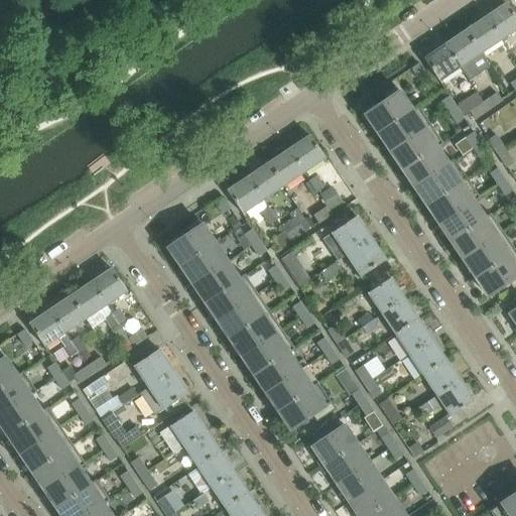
[(515,18),(506,4),(486,18),(501,40),(515,30),(515,18)]
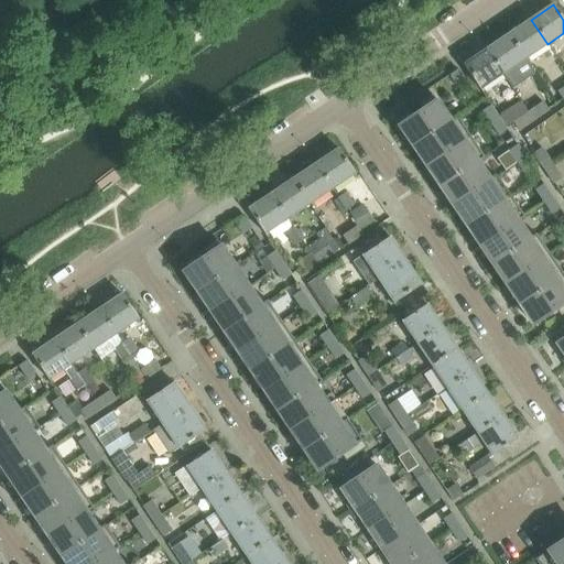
[(531,20),(508,34),(525,60),(548,44),(531,20)]
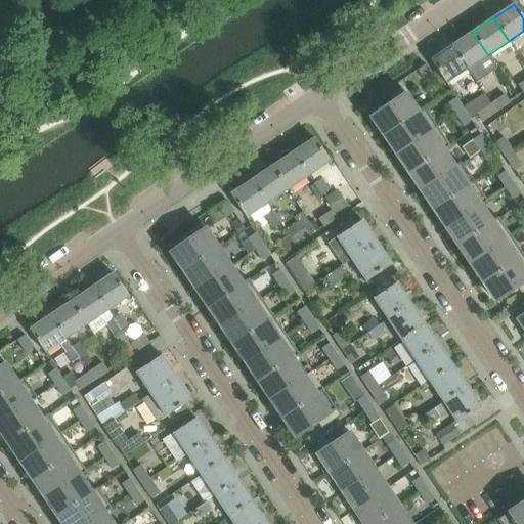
[(472,32),(451,46),(467,70),(488,55),(472,32)]
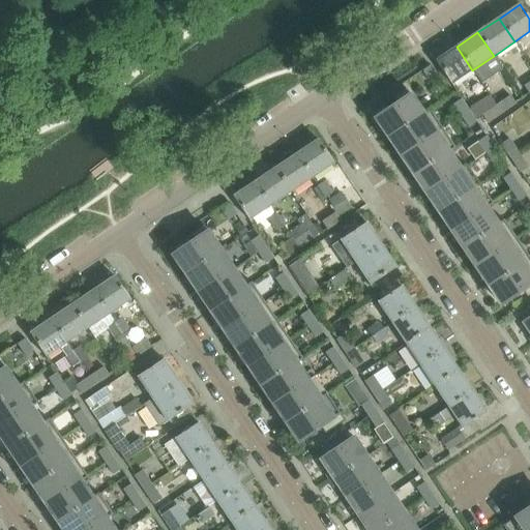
[(457,47),(435,61),(451,85),(472,70),(457,47)]
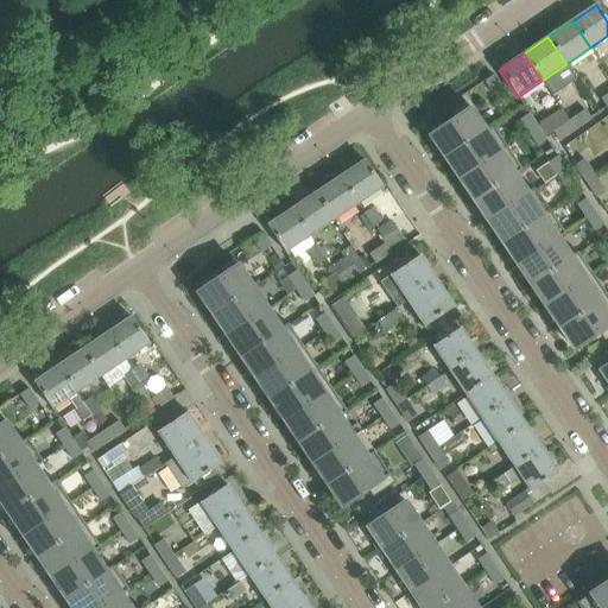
[(494,77),(485,83),(494,96),(504,90),(494,77)]
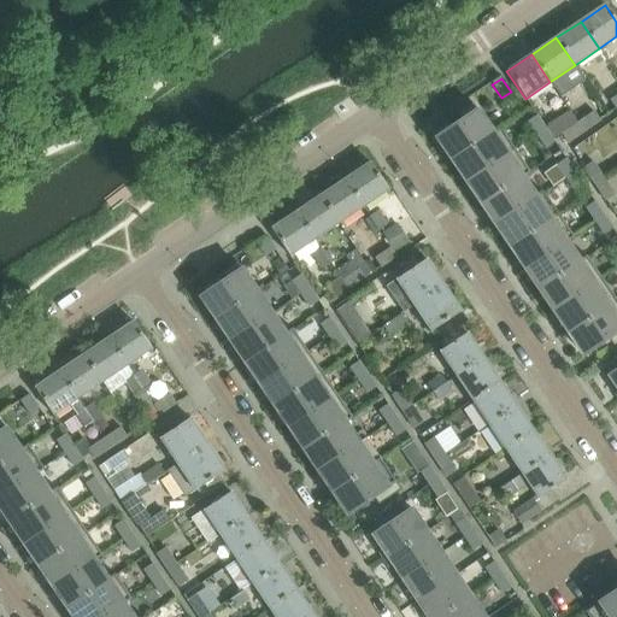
[(450,162),(500,128),(499,127),(492,131),(472,104),(457,113),(462,121),(438,137),(451,158),(448,160),(450,162)]
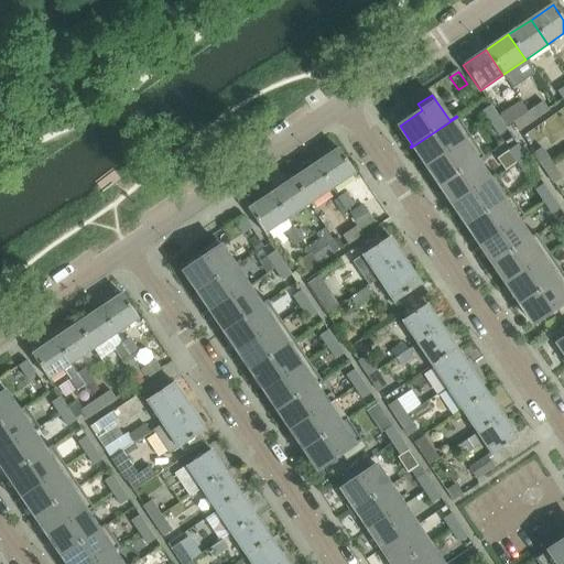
[(543,102),(528,112),(533,121),(549,110),(543,102)]
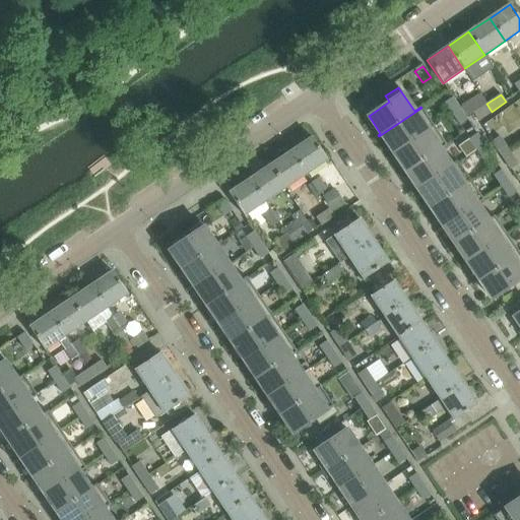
[(444,104),(452,114),(459,109),(452,98),(444,104)]
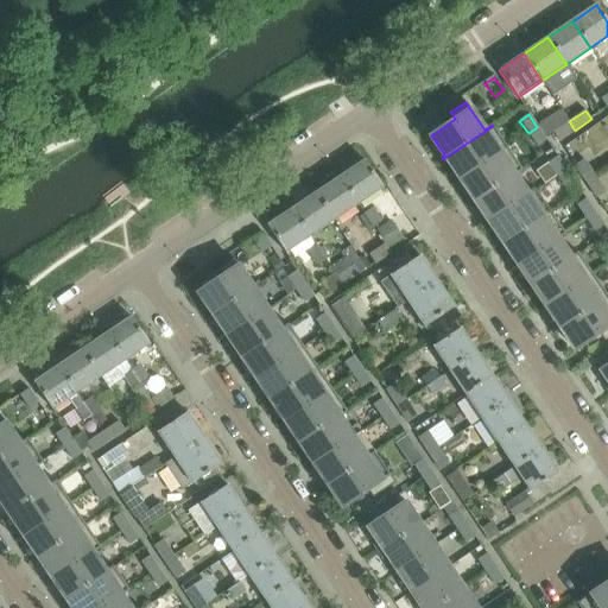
[(569,121),(553,133),(559,141),(575,131),(569,121)]
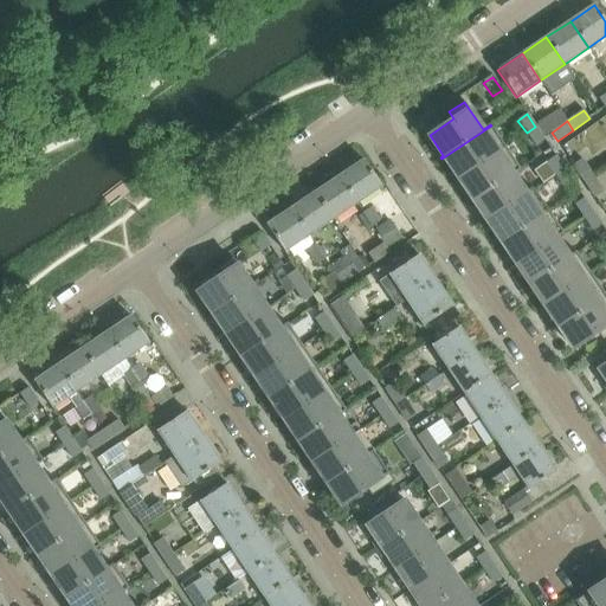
[(458,179),(505,147),(491,126),(442,159),(443,161),(445,159),(458,179)]
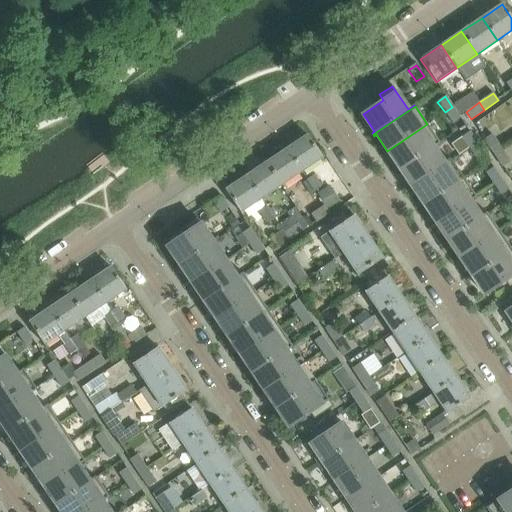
[(460,118),(452,107),(445,112),(452,123),(460,118)]
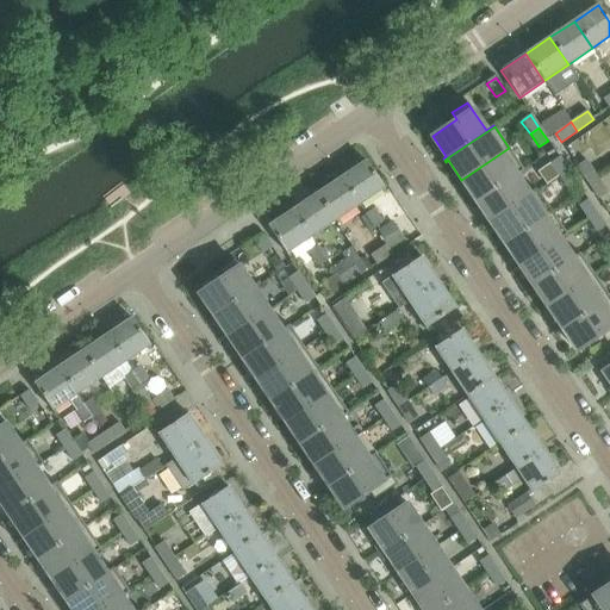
[(474,203),(523,169),(509,148),(461,180),(474,199),(472,201),(474,203)]
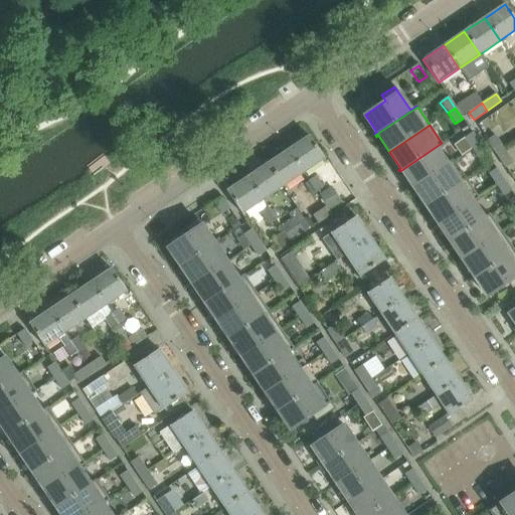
[(479,144),(472,133),(465,139),(472,149),(479,144)]
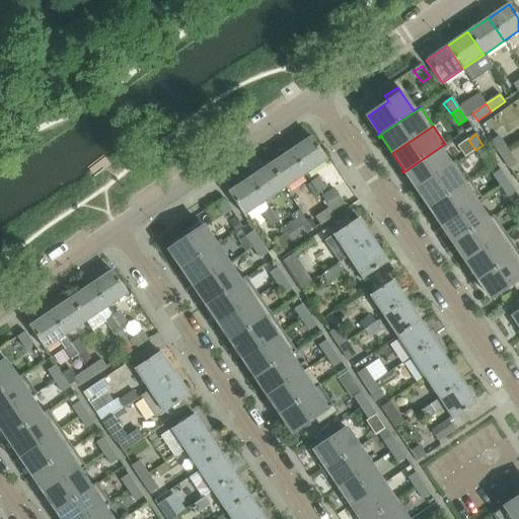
[(311,137),(290,151),(306,174),(326,160),(311,137)]
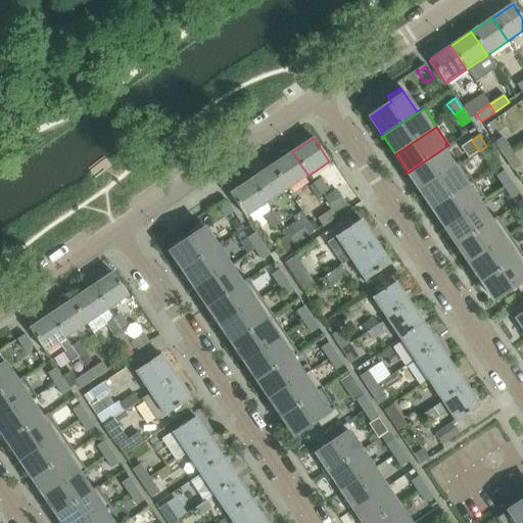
[(494,143),(504,156),(512,151),(503,138),(494,143)]
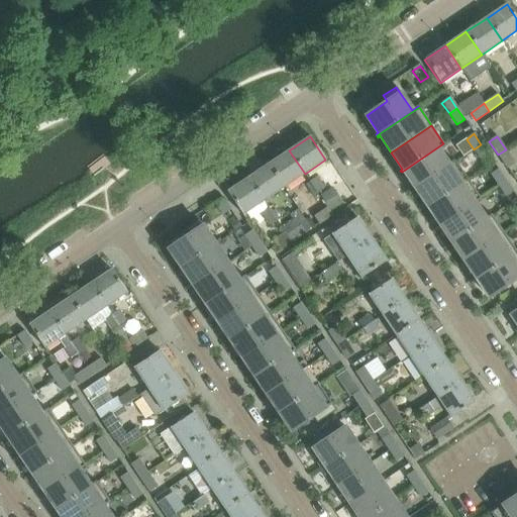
[(438,149),(444,145),(443,143),(402,172),(402,174),(405,172),(416,189),(455,162),(454,161),(448,165),(438,149)]
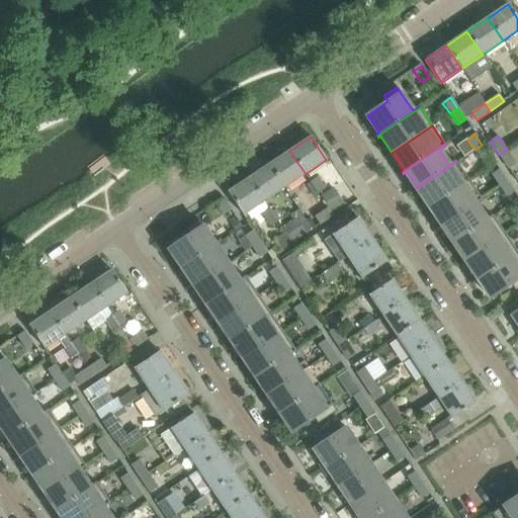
[(490,156),(482,145),(475,150),(482,161),(490,156)]
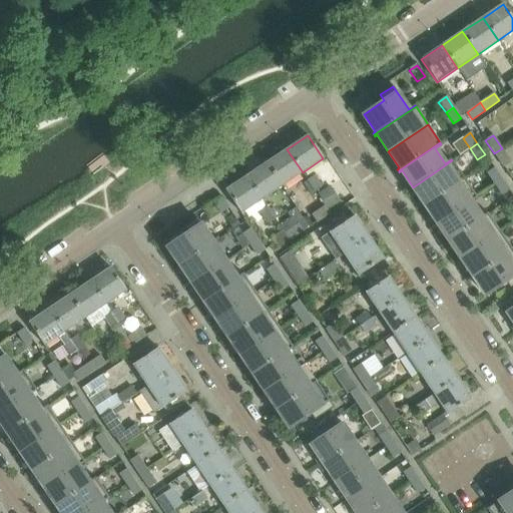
[(502,148),(494,153),(503,167),(511,162),(502,148)]
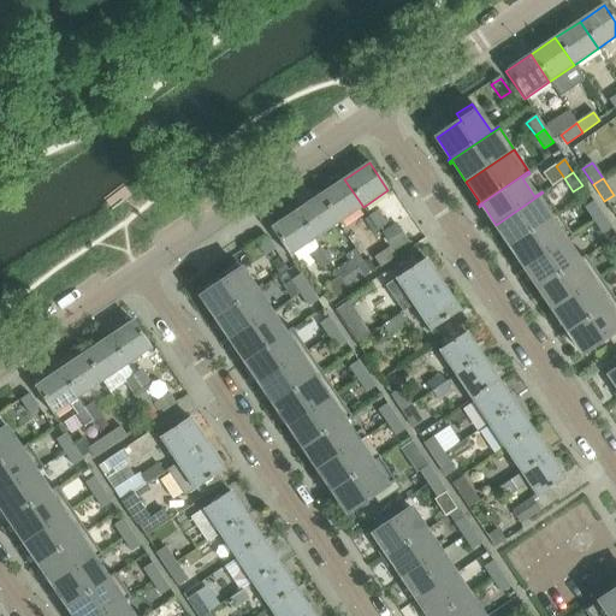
[(344,179),(320,196),(338,224),(363,207),(344,179)]
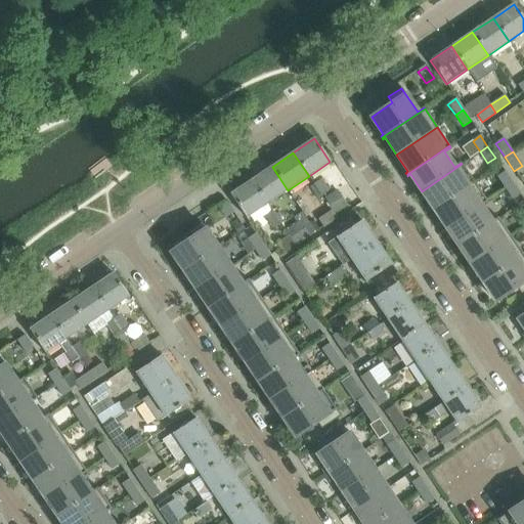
[(432,211),(474,182),(462,164),(422,191),(433,208),(431,209),(432,211)]
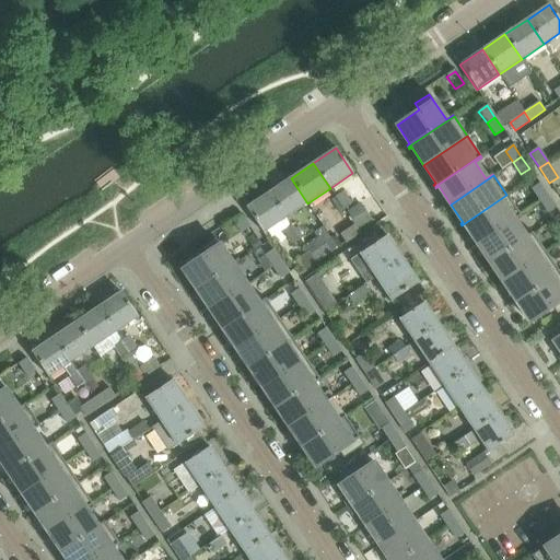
[(291,178),(268,193),(286,218),(307,203),(291,178)]
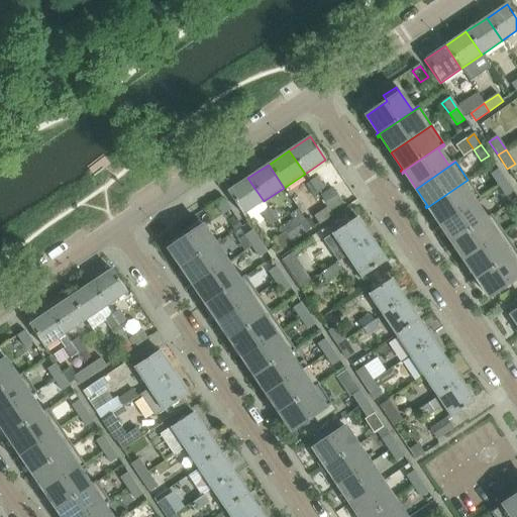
[(498,170),(491,175),(498,186),(505,181),(498,170)]
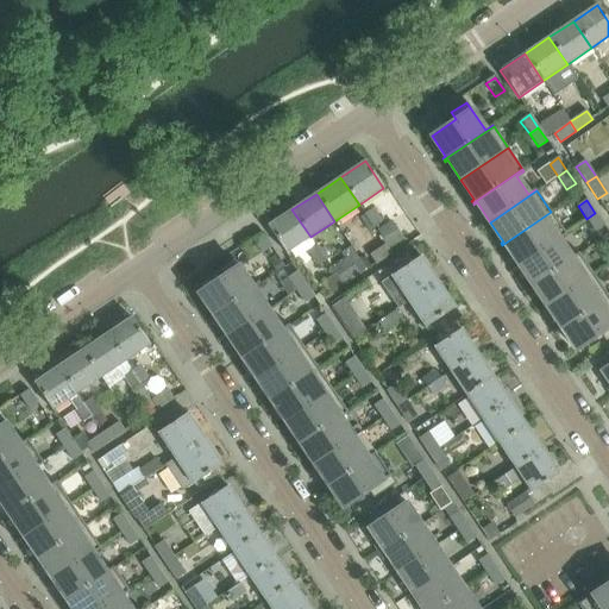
[(292,209),(268,226),(286,253),(311,237),(292,209)]
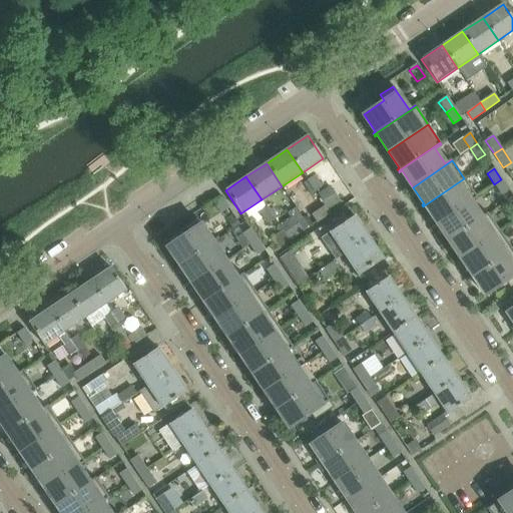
[(315,176),(308,180),(315,191),(322,186),(315,176)]
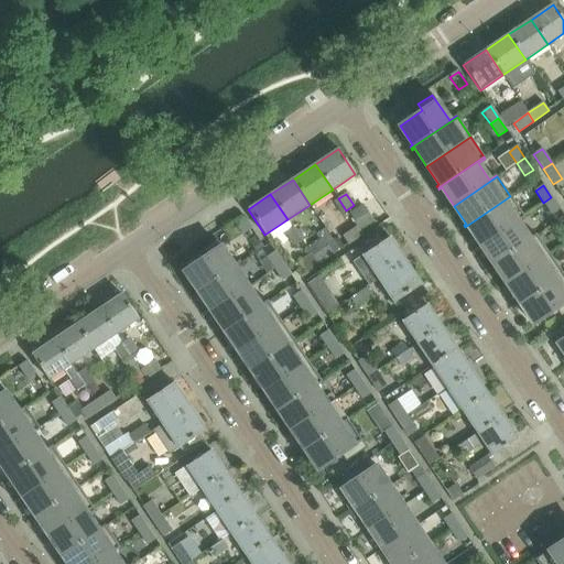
[(480,245),(523,216),(510,196),(465,227),(466,228),(468,227),(480,245)]
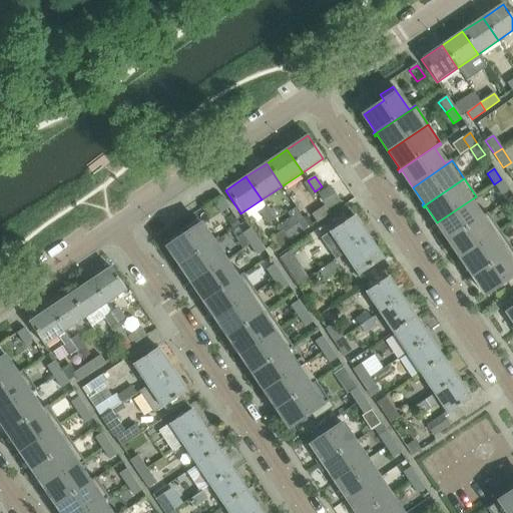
[(509,190),(501,179),(494,184),(501,195),(509,190)]
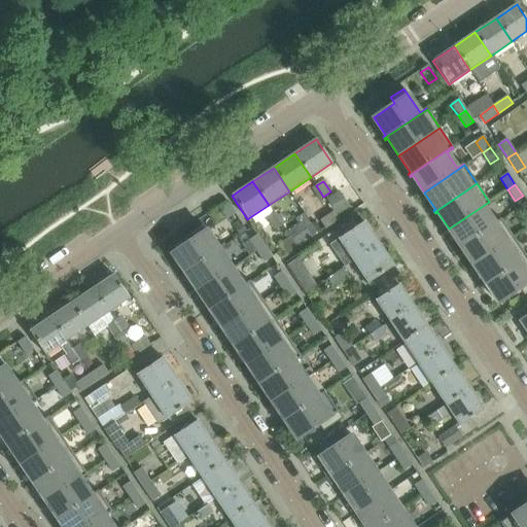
[(338,191),(325,200),(334,211),(337,216),(349,208),(338,191)]
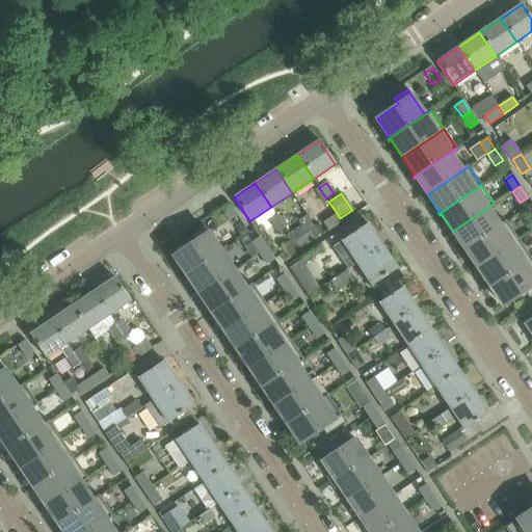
[(463,251),(506,222),(505,221),(499,225),(488,209),(495,205),(494,204),(453,231),(464,248),(462,249),(463,251)]
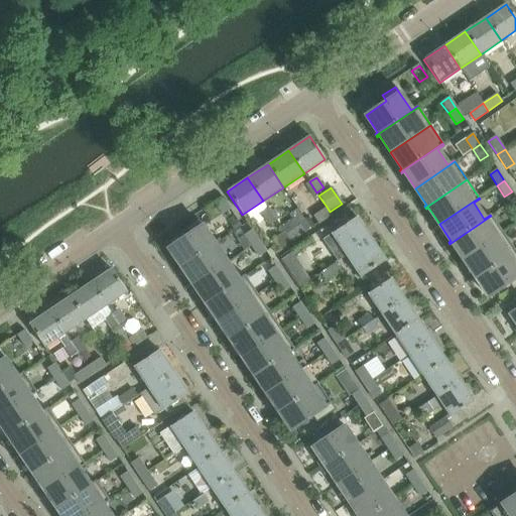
[(230,210),(222,199),(214,204),(222,215),(230,210)]
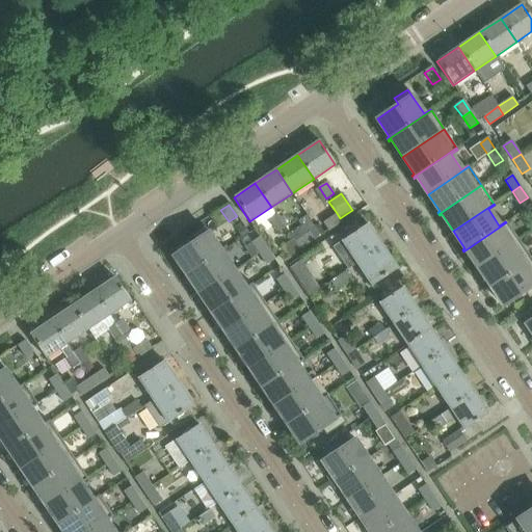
[(323,222),(328,231),(342,221),(340,218),(337,213),(323,222)]
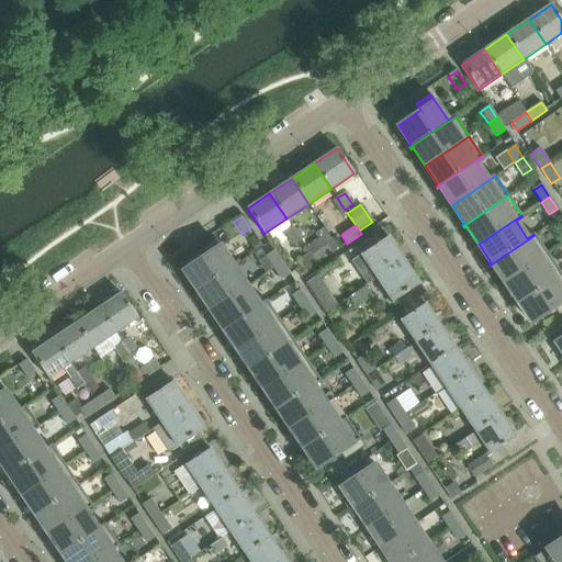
[(292,228),(285,233),(293,245),(300,239),(292,228)]
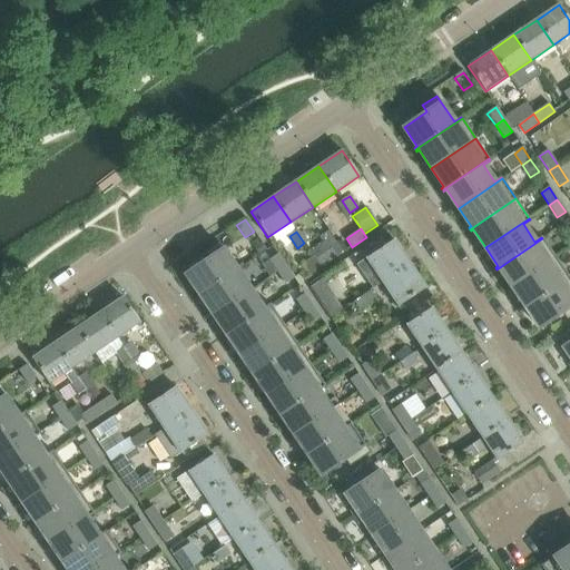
[(556,258),(542,238),(497,269),(498,271),(500,269),(512,287),(556,258)]
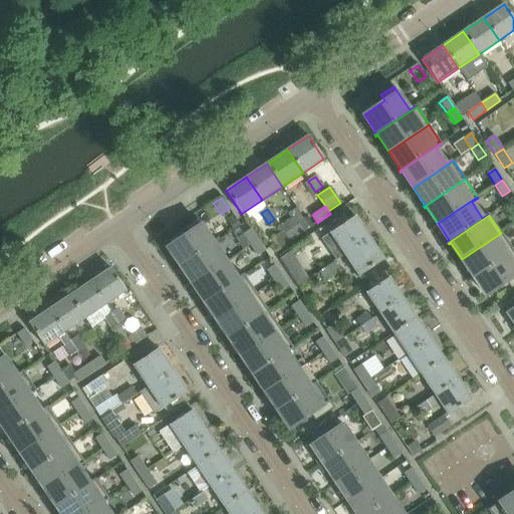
[(354,217),(329,233),(321,239),(335,261),(344,255),(369,238),(354,217)]
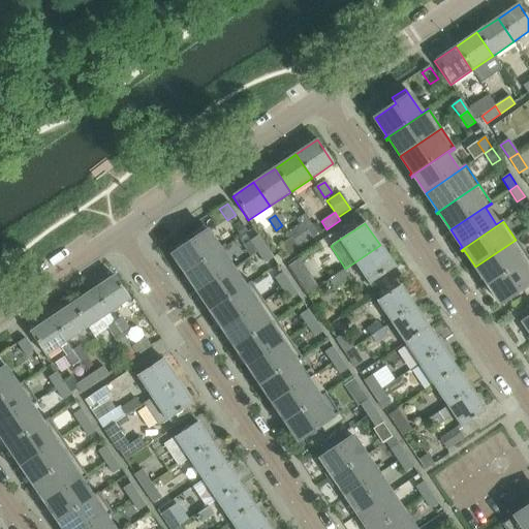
[(173,254),(185,272),(183,274),(183,275),(220,251),(203,225),(189,235),(193,240),(173,254)]
